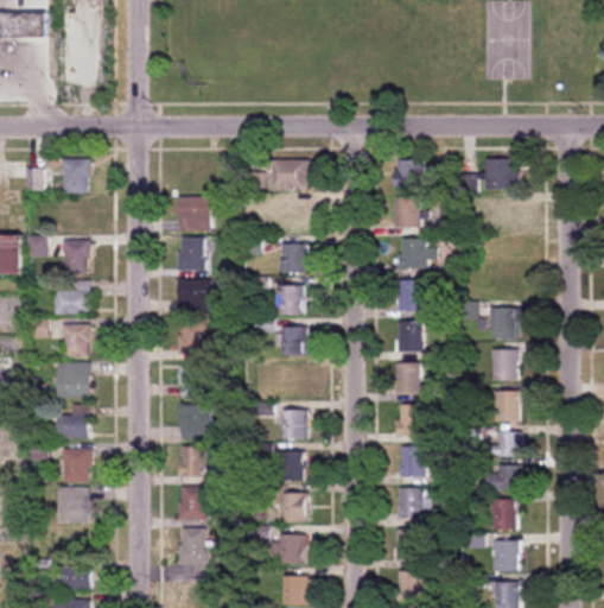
[(0,38),(44,38),(44,12),(0,12),(0,38)]
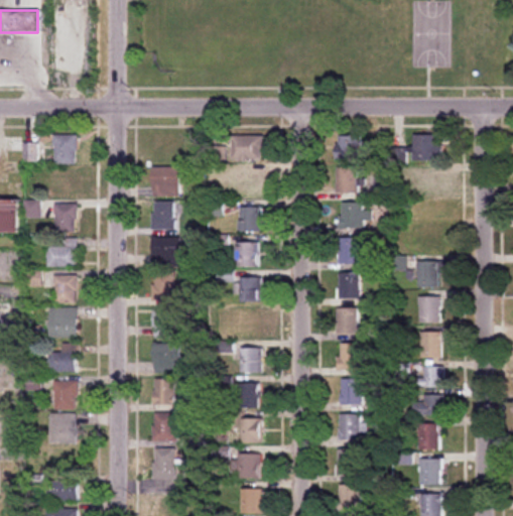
[(360,134),(336,134),(336,159),(360,159),(360,134)]
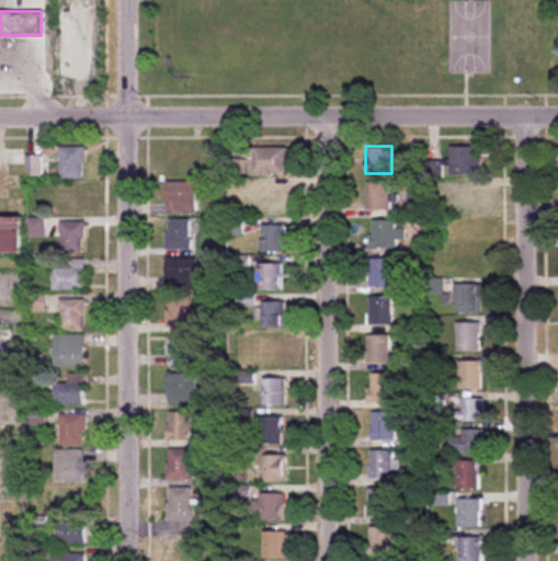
[(478,146),(447,146),(447,174),(478,174),(478,146)]
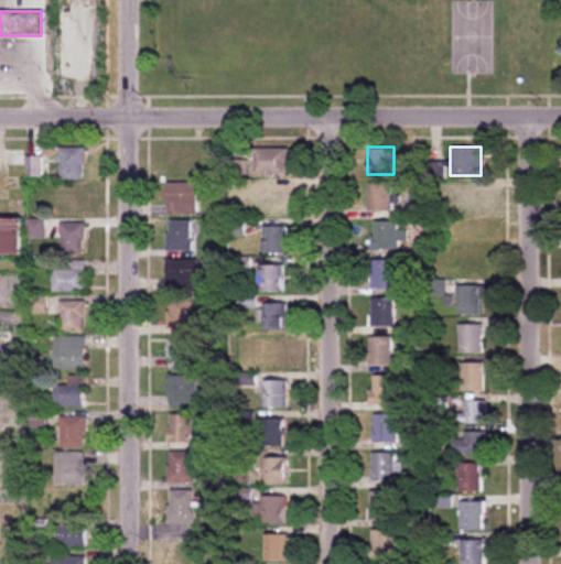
[(57,180),(83,180),(83,148),(57,148),(57,180)]
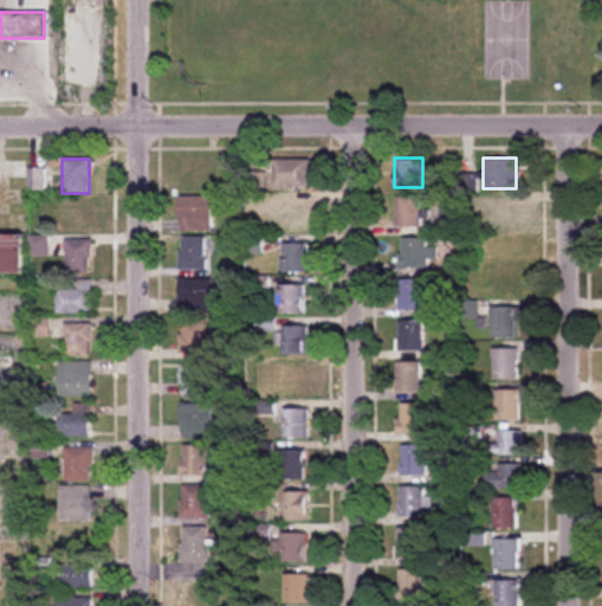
[(202,192),(202,160),(176,160),(176,192),(202,192)]
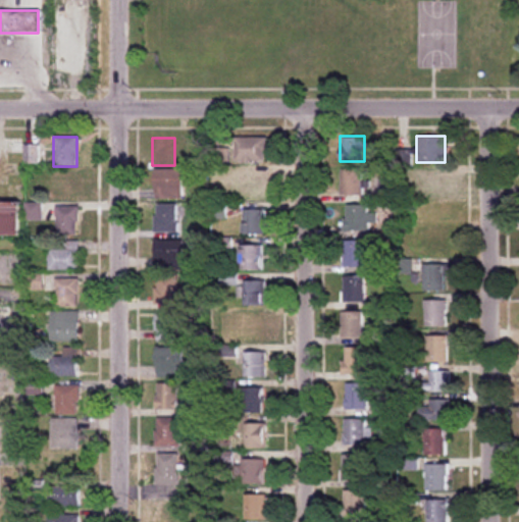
[(232,138),(232,161),(264,161),(264,138),(232,138)]
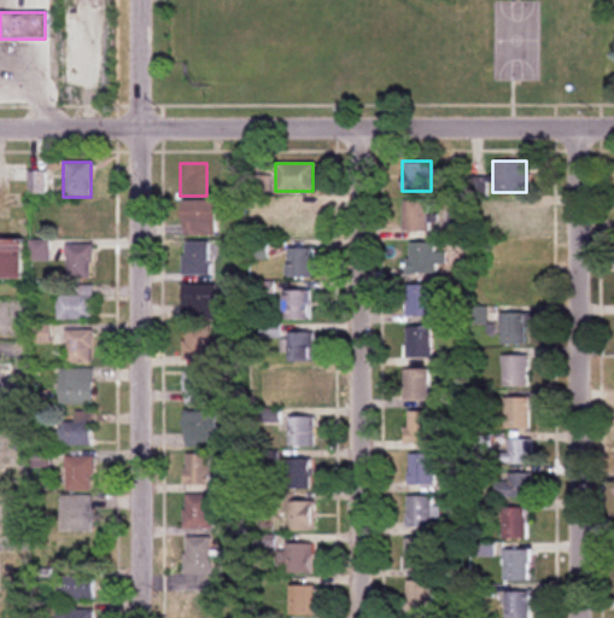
[(399,200),(401,231),(428,229),(427,199),(399,200)]
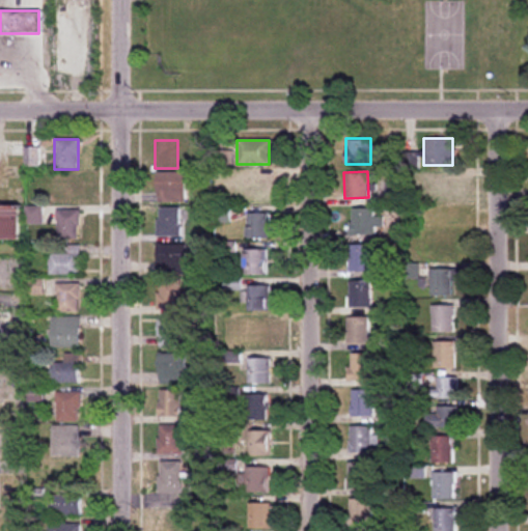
[(183,203),(183,173),(155,173),(155,203),(183,203)]
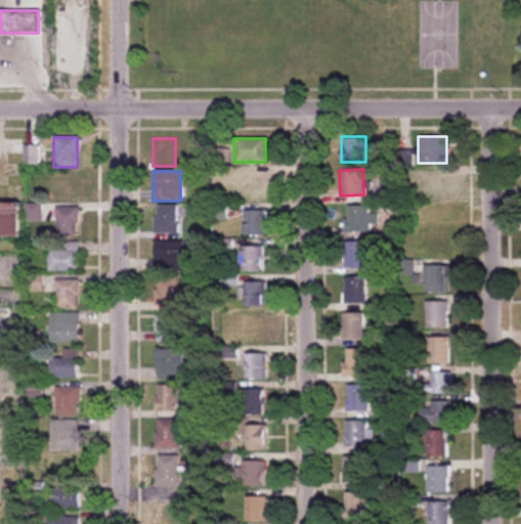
[(240,200),(260,200),(260,174),(240,174),(240,200)]
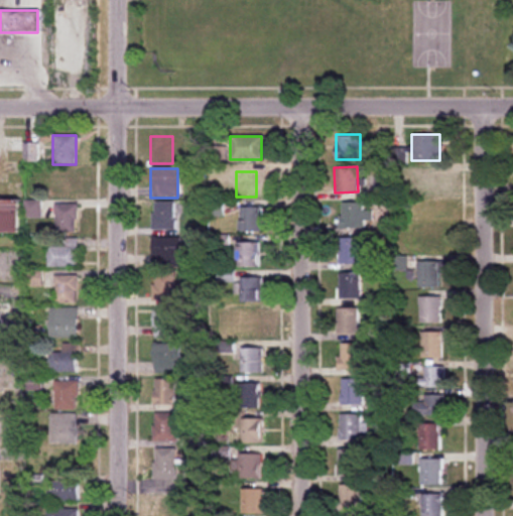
[(0,232),(18,232),(18,199),(0,199),(0,232)]
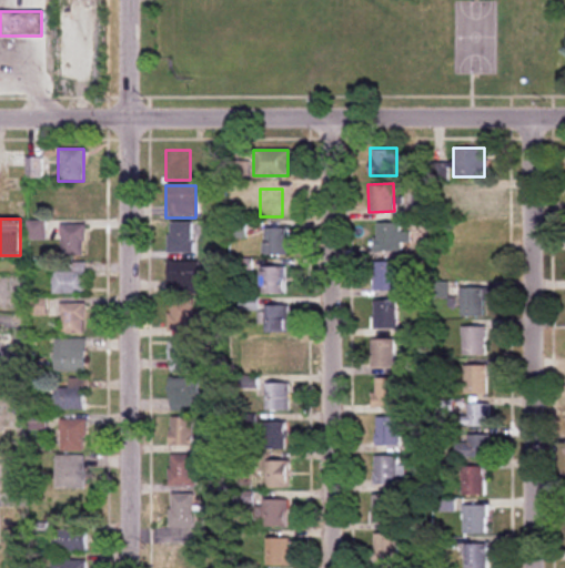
[(43,221),(26,221),(26,240),(43,240),(43,221)]
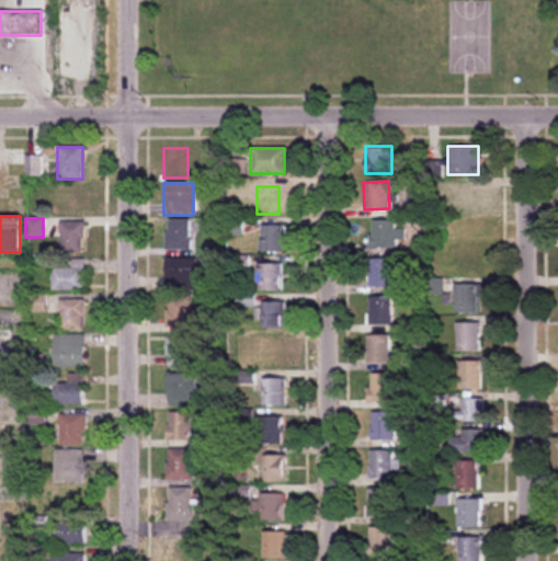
[(368,248),(398,248),(398,228),(393,228),(393,219),(368,219),(368,248)]
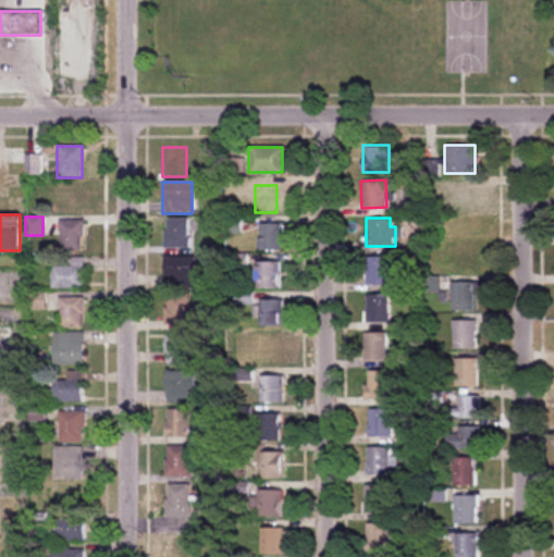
[(186,219),(162,219),(162,249),(186,249),(186,219)]
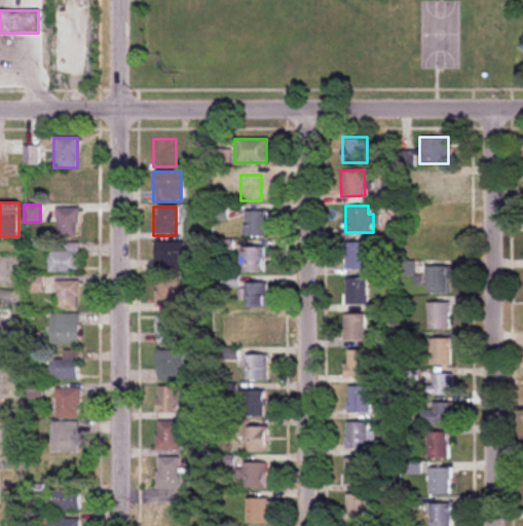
[(54,237),(77,237),(77,209),(54,209),(54,237)]
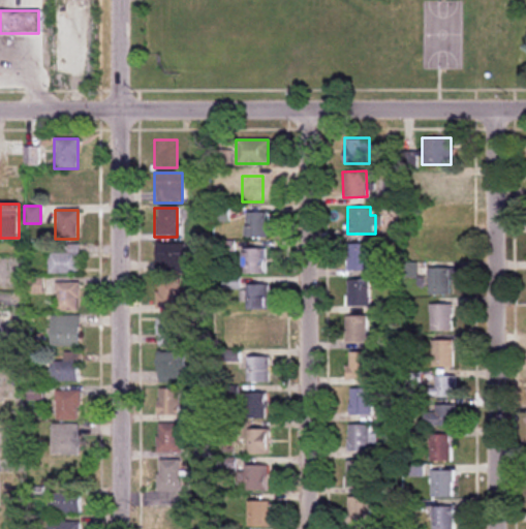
[(244,212),(244,238),(265,238),(265,212),(244,212)]
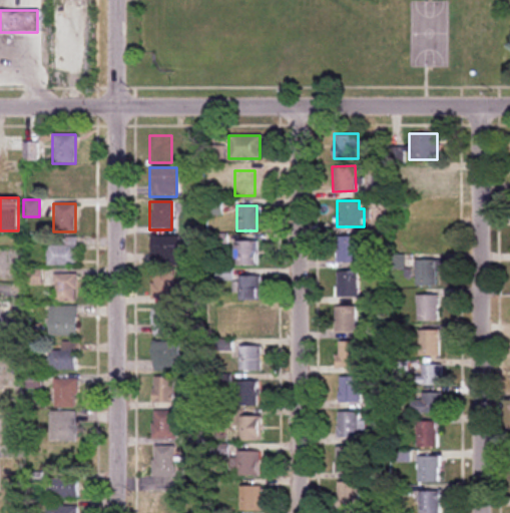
[(436,224),(416,224),(416,250),(436,250),(436,224)]
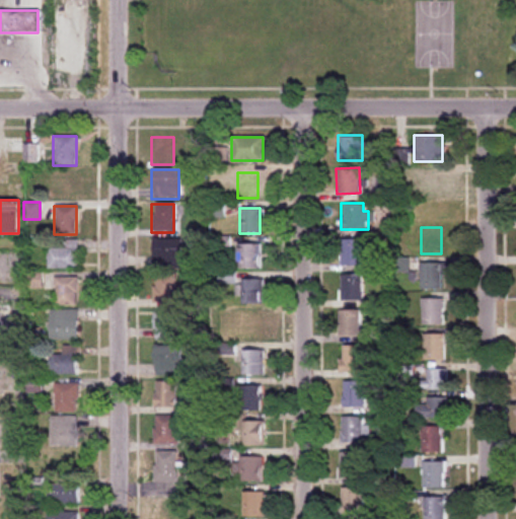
[(340,266),(362,266),(362,238),(340,238),(340,266)]
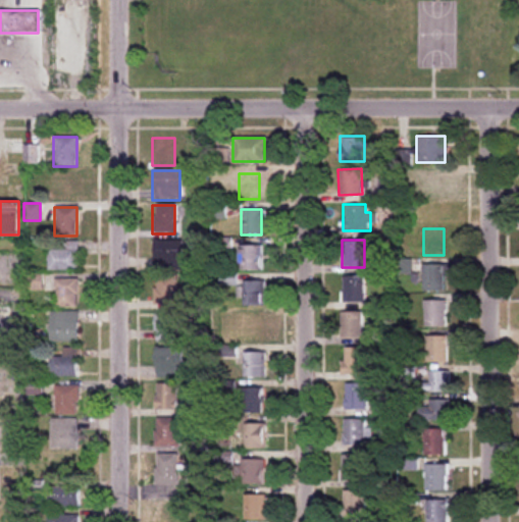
[(152,270),(183,270),(183,241),(152,241),(152,270)]
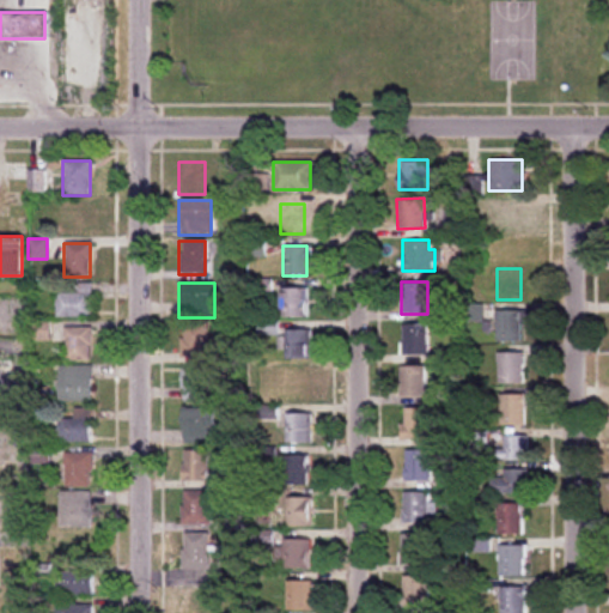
[(90,319),(90,285),(77,285),(77,293),(55,293),(55,319),(90,319)]
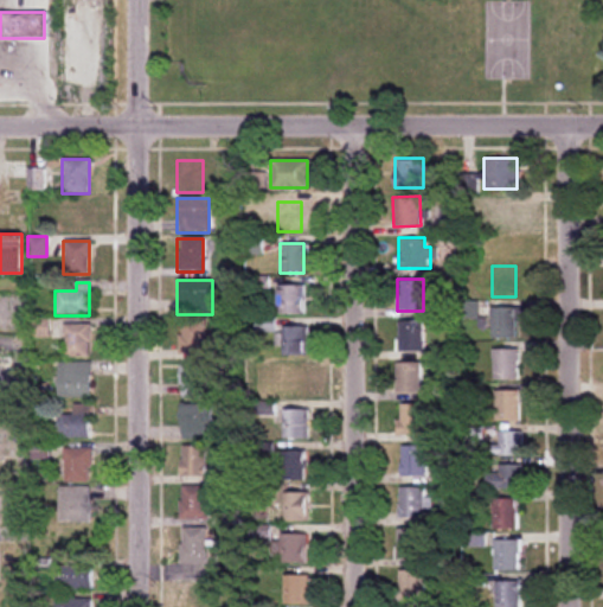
[(302,315),(302,286),(277,286),(277,315),(302,315)]
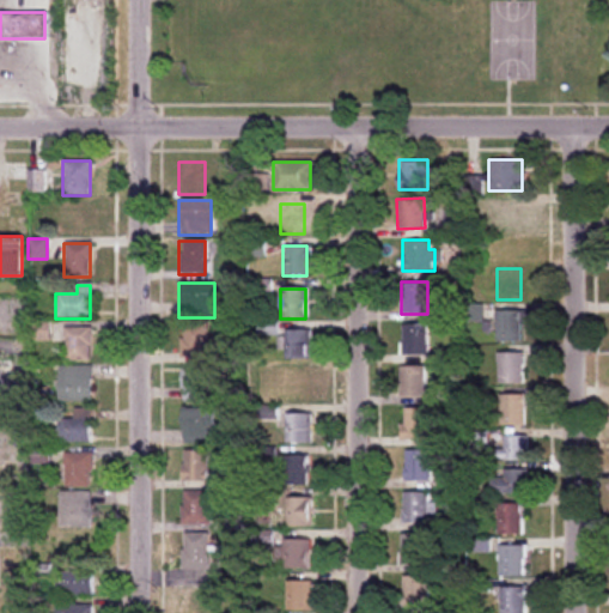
[(521,341),(521,310),(493,310),(493,341),(521,341)]
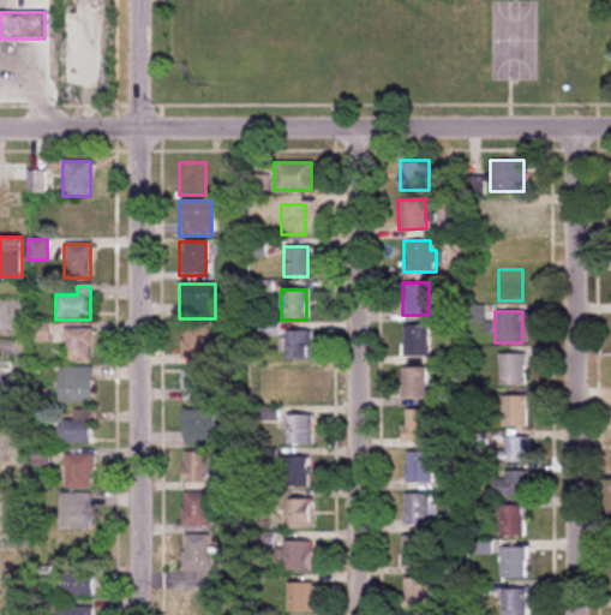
[(426,356),(426,324),(402,324),(402,356),(426,356)]
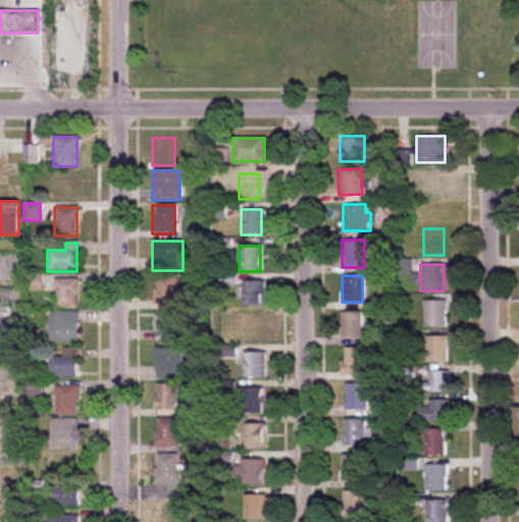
[(154,276),(154,305),(177,305),(177,276),(154,276)]
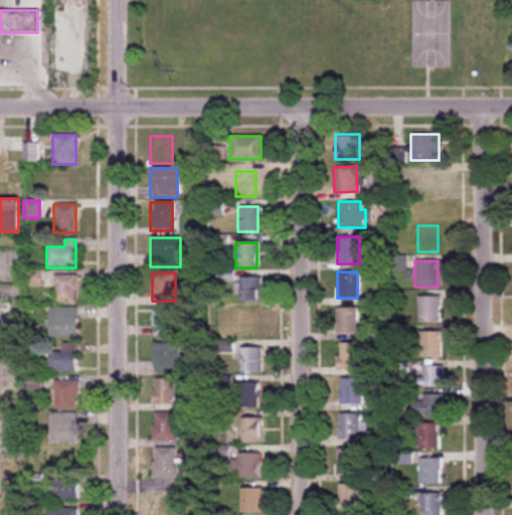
[(53,303),(75,303),(75,276),(53,276),(53,303)]
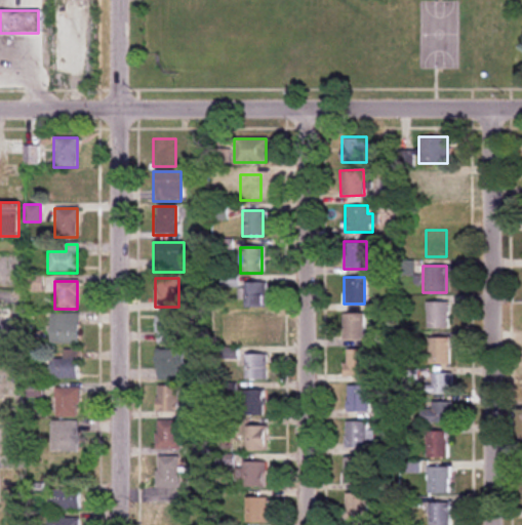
[(265,307),(265,282),(242,282),(242,307),(265,307)]
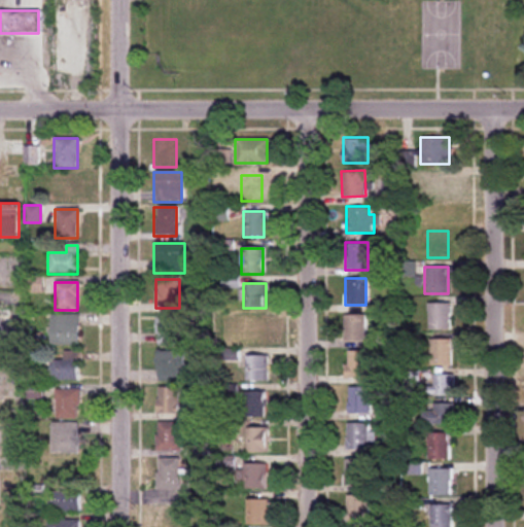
[(448,304),(427,304),(427,330),(448,330),(448,304)]
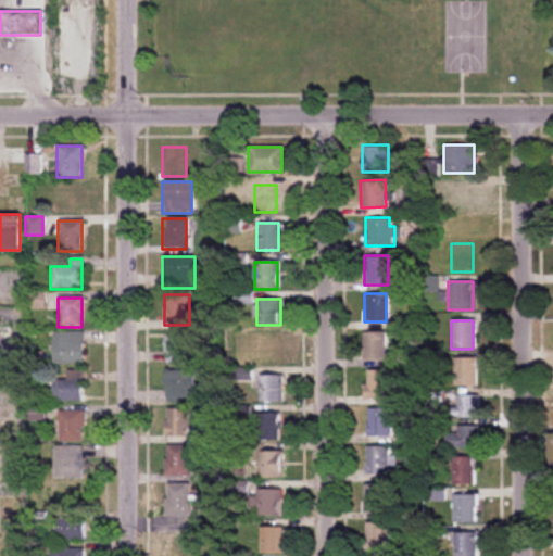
[(52,364),(82,364),(82,332),(52,332),(52,364)]
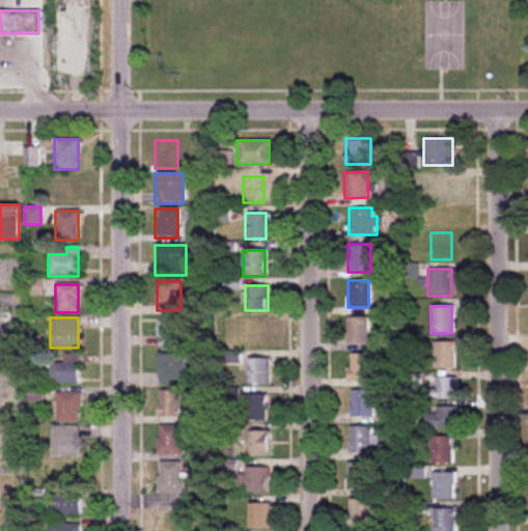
[(367,344),(367,317),(345,317),(345,344),(367,344)]
